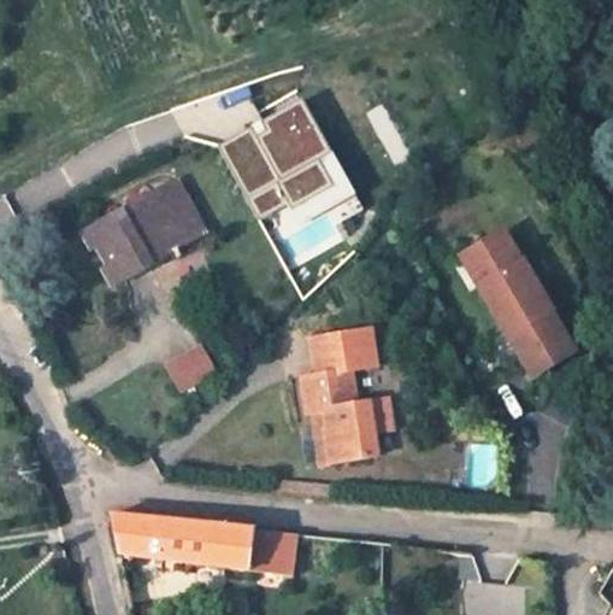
[(340,157),(311,100),(223,145),(252,200),(283,185),(292,200),(296,210),(339,189),(325,165),(340,157)]
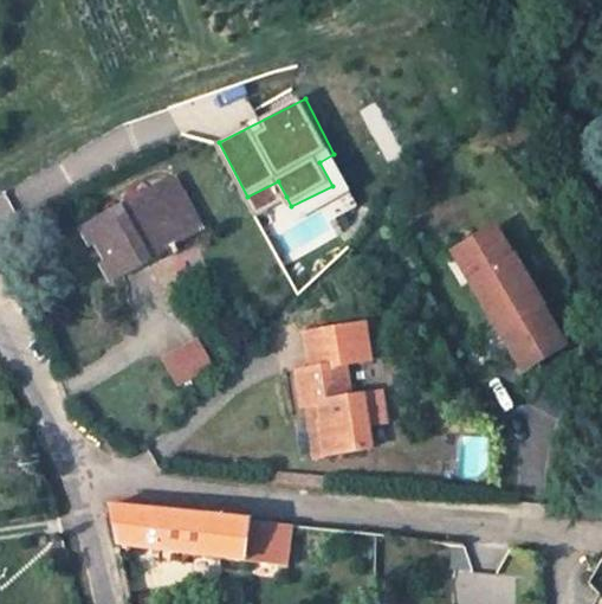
[(319,162),(332,186),(345,179),(334,154),(319,162)]
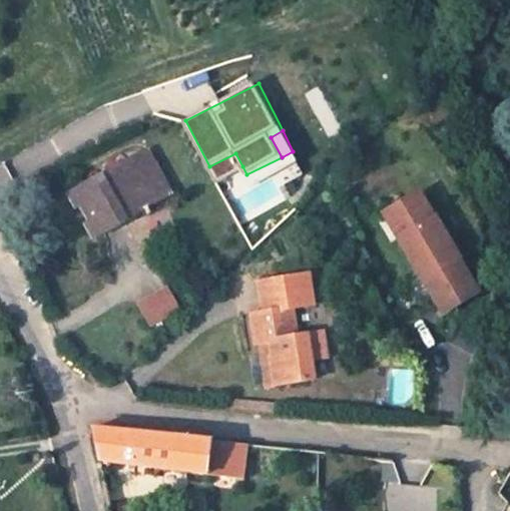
[(137,155),(162,199),(175,192),(150,148),(137,155)]
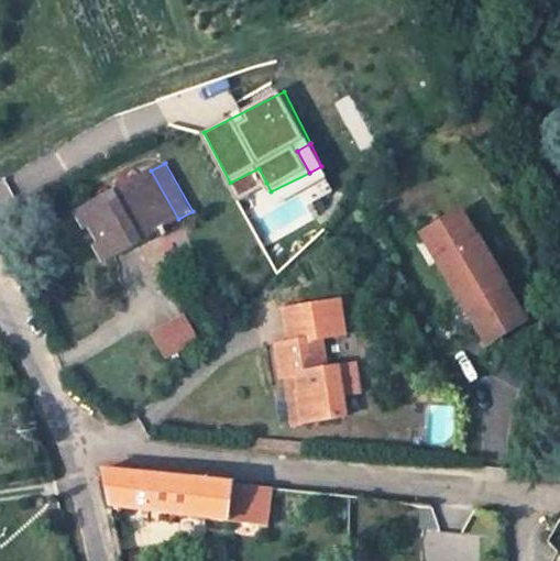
[(259,168),(230,183),(238,197),(266,183),(259,168)]
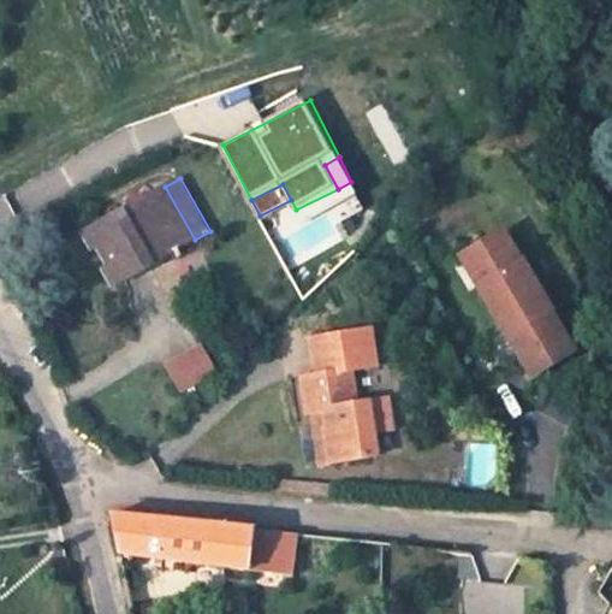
[(123,211),(90,229),(122,282),(156,263),(150,253),(159,248),(165,258),(195,240),(165,187),(134,205),(136,207),(125,213),(123,211)]
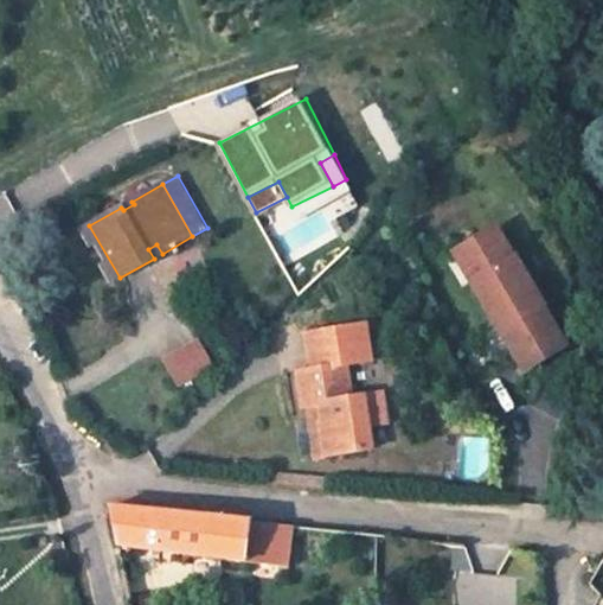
[(505,319),(506,319),(524,348),(557,328),(489,218),(456,240),(474,268),(473,269),(473,271),(472,272),(472,273),(470,274),(470,275),(470,276),(469,276),(469,278),(469,279),(469,280),(469,281),(469,282),(468,284),(468,285),(468,286),(468,287),(469,288),(469,290),(469,291),(469,292),(469,293),(469,294),(470,295),(470,297),(470,298),(472,299),(472,300),(472,301),(473,301),(473,303),(473,304),(474,304),(474,305),(475,306),(476,307),(476,309),(478,309),(478,310),(479,311),(480,311),(481,312),(482,313),(483,314),(485,314),(486,316),(487,317),(488,317),(489,317),(491,318),(492,318),(493,318),(494,319),(495,319),(496,319),(498,319),(499,319),(500,319),(501,319),(502,319),(504,319),(505,319)]
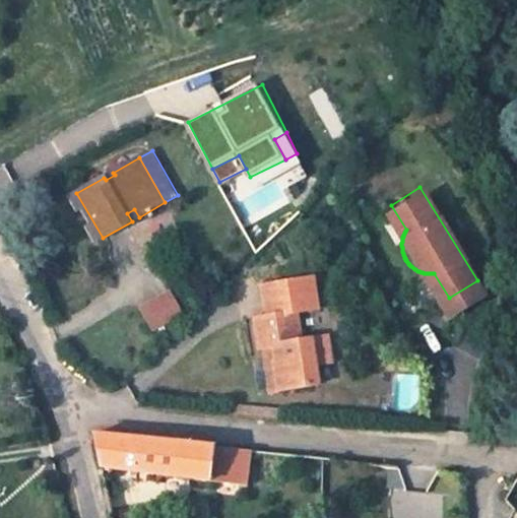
[(316,277),(262,286),(267,315),(251,318),(256,353),(266,351),(273,393),(317,386),(320,380),(317,366),(312,337),(305,338),(299,312),(321,308),(316,277)]
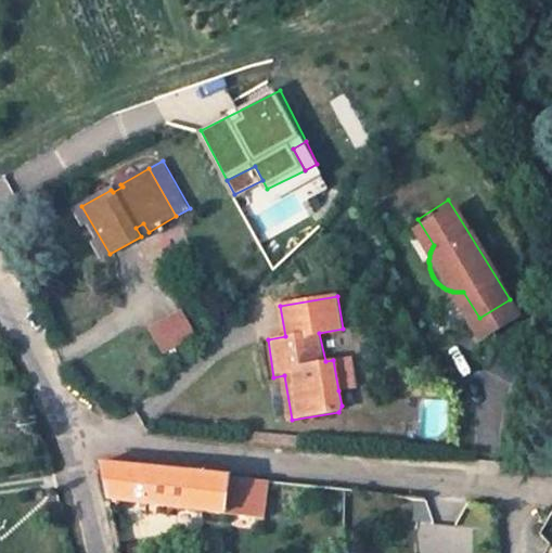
[(510,299),(479,318),(488,332),(518,312),(510,299)]
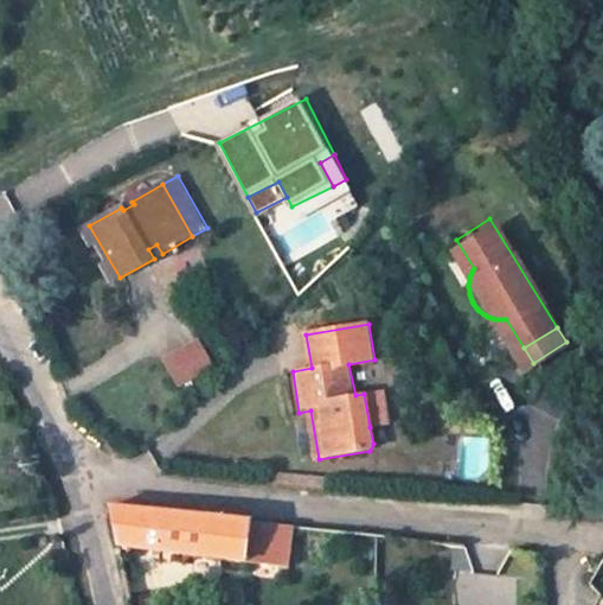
[(186,345),(201,374),(216,365),(200,338),(186,345)]
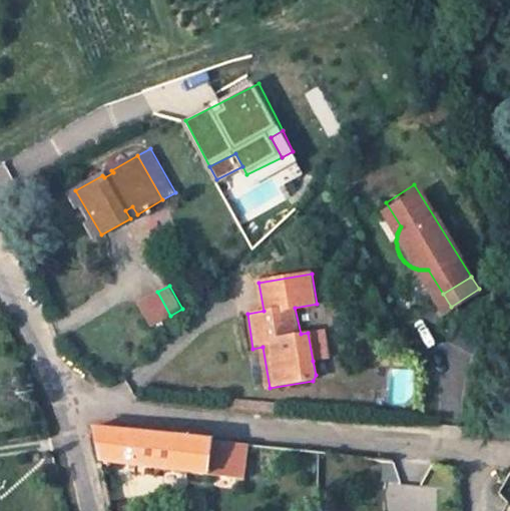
[(157,292),(139,302),(152,326),(170,316),(157,292)]
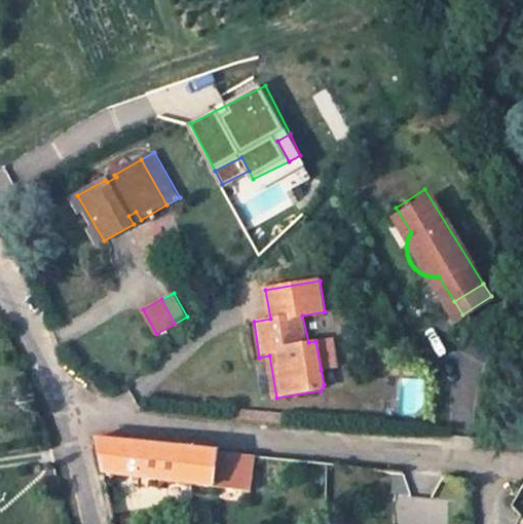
[(332,338),(315,341),(321,370),(337,367),(332,338)]
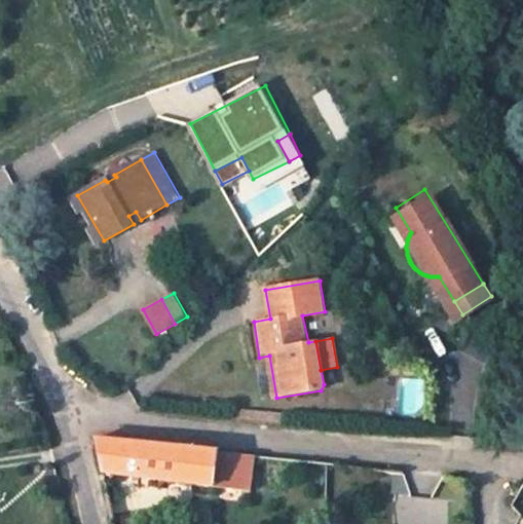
[(250,485),(254,450),(110,436),(104,435),(94,434),(96,443),(97,449),(102,469),(250,485)]
